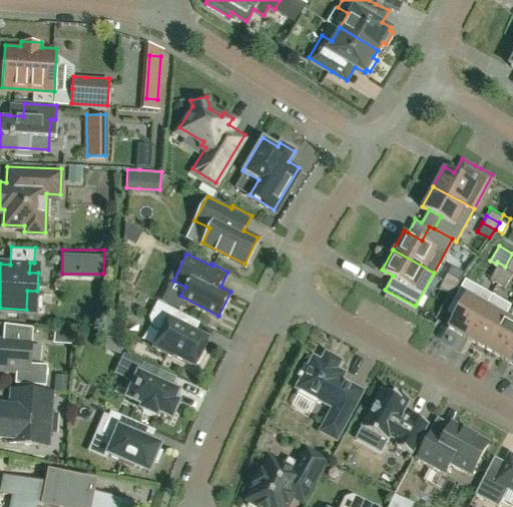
[(497,280),(505,267),(497,262),(496,264),(489,276),(497,280)]
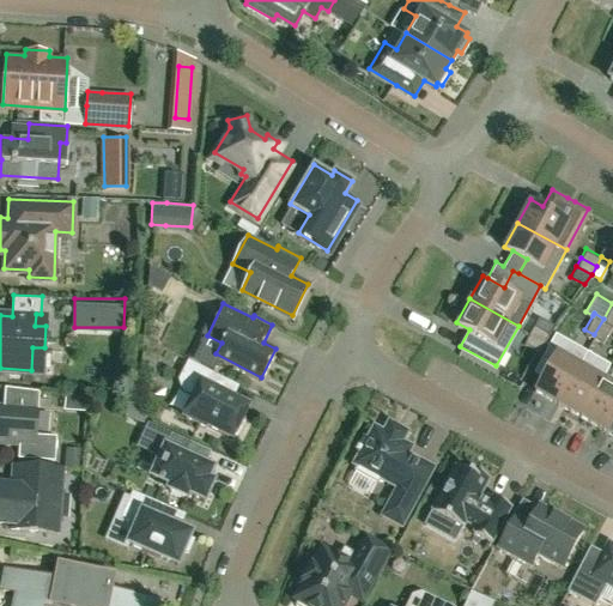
[(538,314),(534,321),(550,329),(554,323),(538,314)]
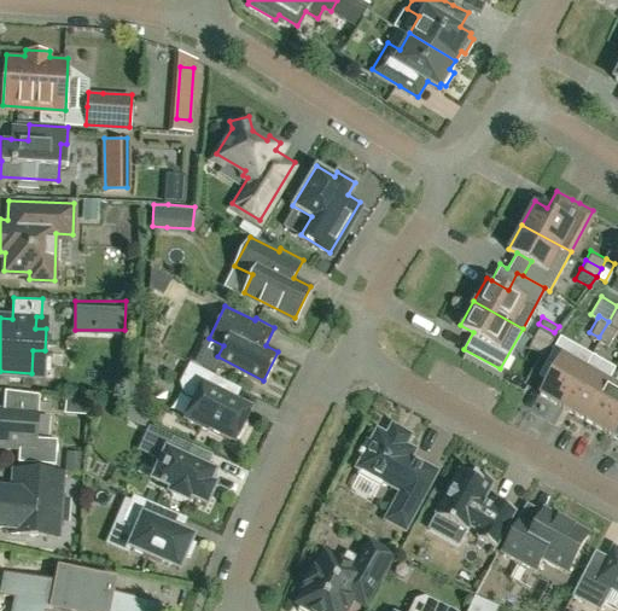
[(617,326),(616,326),(608,321),(599,337),(607,342),(617,326)]
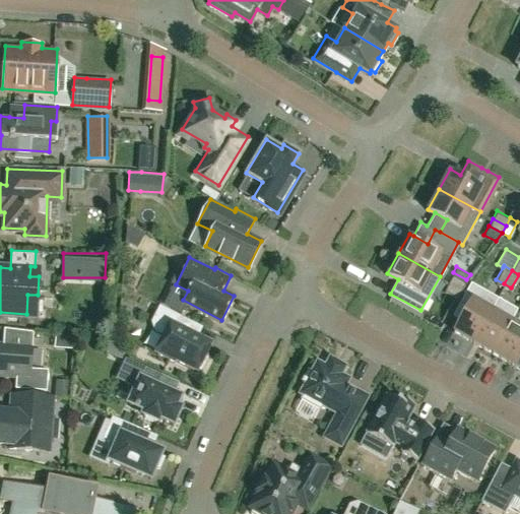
[(448,280),(461,288),(466,279),(453,272),(448,280)]
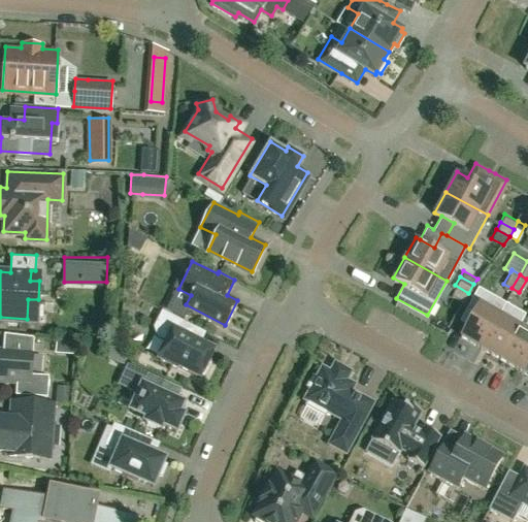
[(468,293),(455,285),(452,292),(465,299),(467,296),(468,293)]
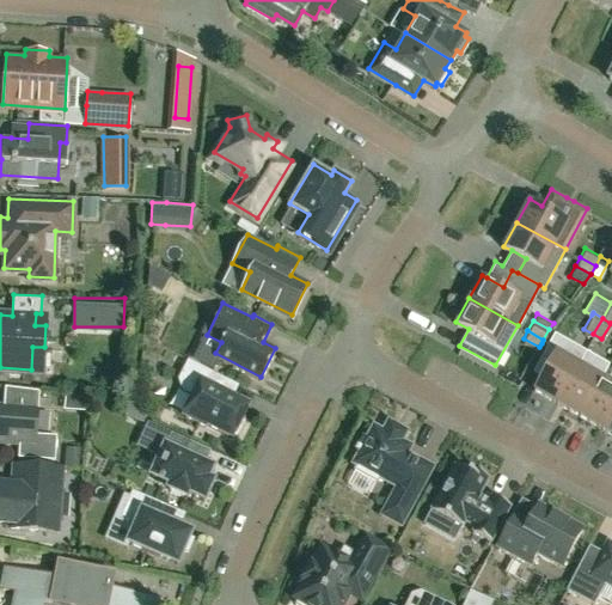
[(534,386),(557,399),(577,362),(586,349),(554,331),(545,346),(532,370),(542,374),(534,386)]
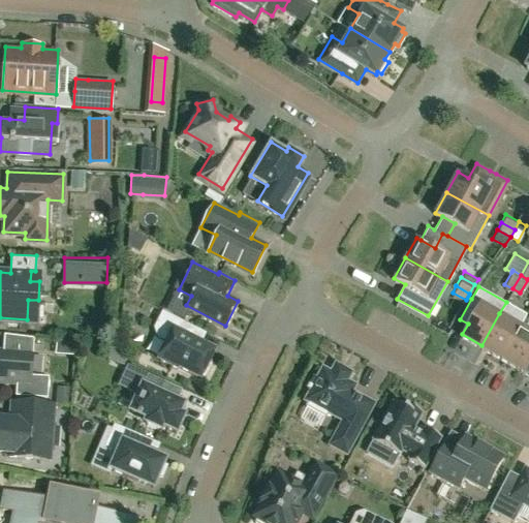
[(499,313),(519,325),(526,313),(506,302),(499,313)]
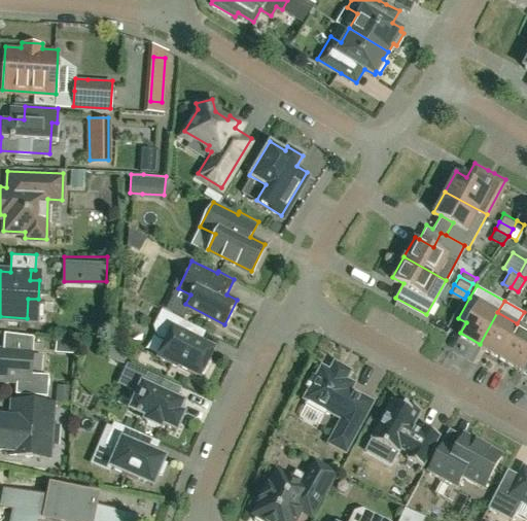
[(177,330),(183,317),(162,307),(152,323),(154,328),(168,336),(159,354),(176,363),(177,361),(200,373),(212,347),(177,330)]
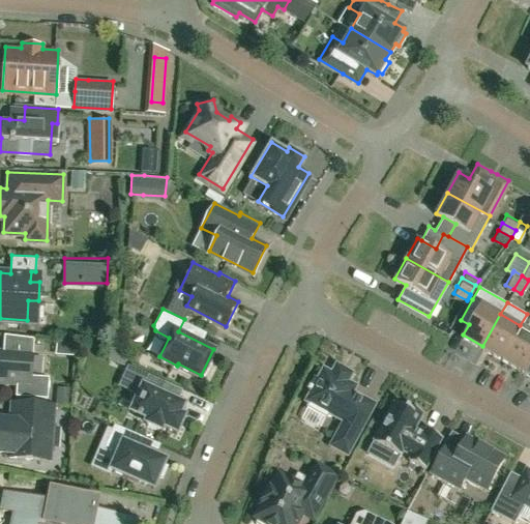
[(502,357),(520,325),(500,314),(482,346),(502,357)]
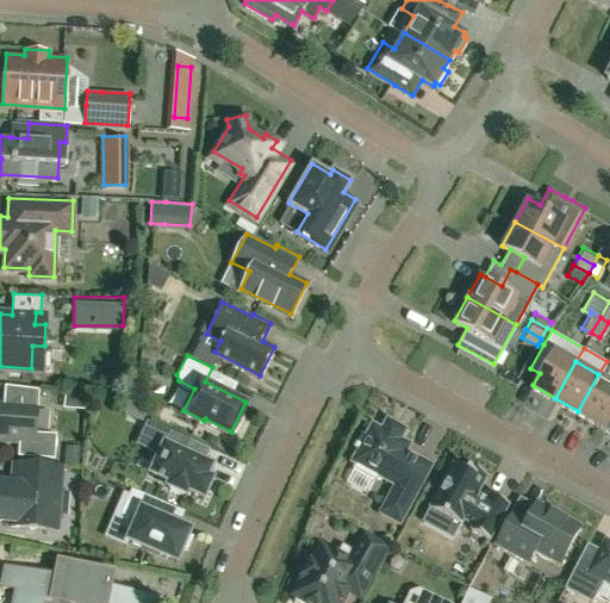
[(601,424),(609,406),(609,380),(598,374),(578,411),(601,424)]
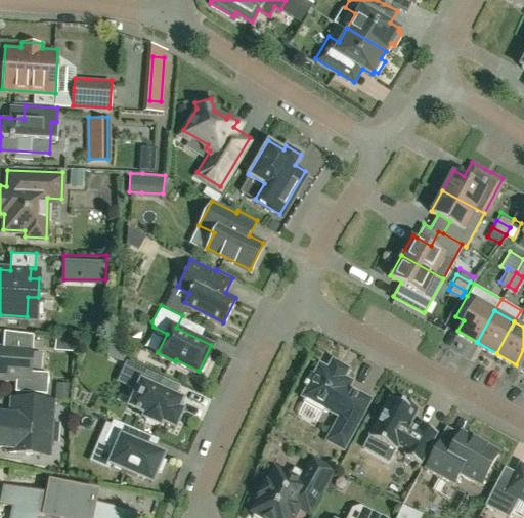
[(33,332),(3,330),(2,347),(0,346),(0,375),(15,377),(14,389),(46,391),(48,371),(30,370),(33,332)]
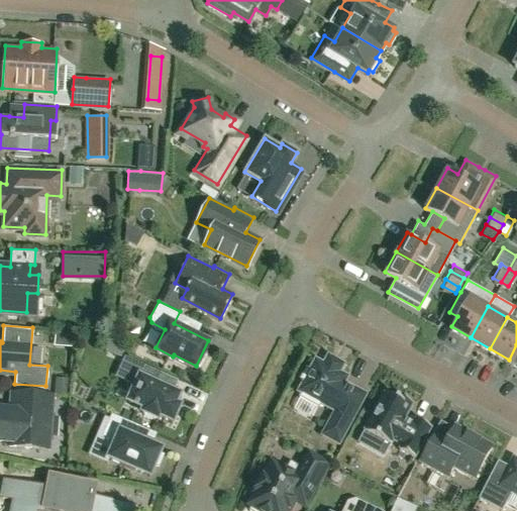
[(176,378),(134,359),(124,353),(116,373),(125,377),(135,382),(128,399),(143,406),(142,410),(157,416),(159,413),(172,419),(179,404),(175,402),(179,393),(171,389),(176,378)]
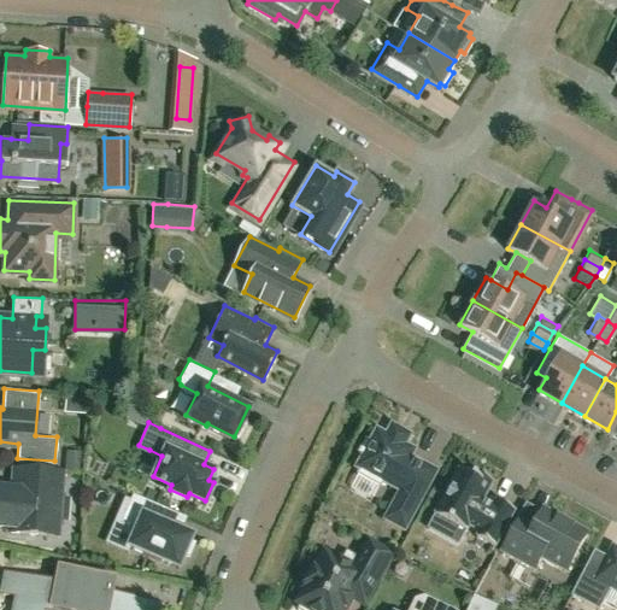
[(427,485),(436,467),(410,453),(413,446),(404,441),(409,434),(389,423),(386,432),(376,426),(369,439),(365,437),(359,449),(363,451),(356,464),(360,465),(358,470),(378,481),(381,477),(399,487),(383,516),(404,527),(427,485)]
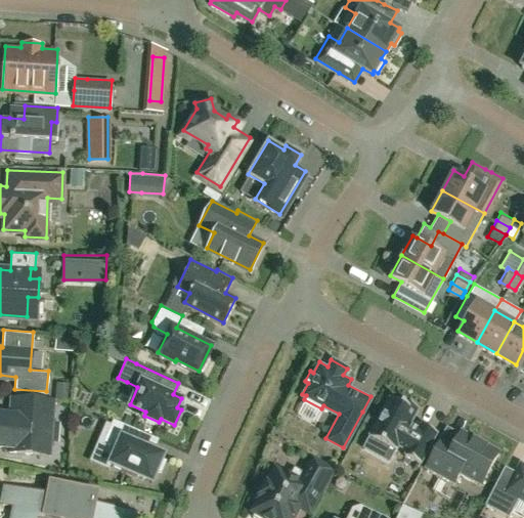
[(389,460),(395,447),(397,443),(406,448),(404,452),(420,461),(436,430),(421,422),(419,426),(409,421),(418,405),(402,397),(401,401),(390,395),(377,419),(368,433),(362,445),(389,460)]
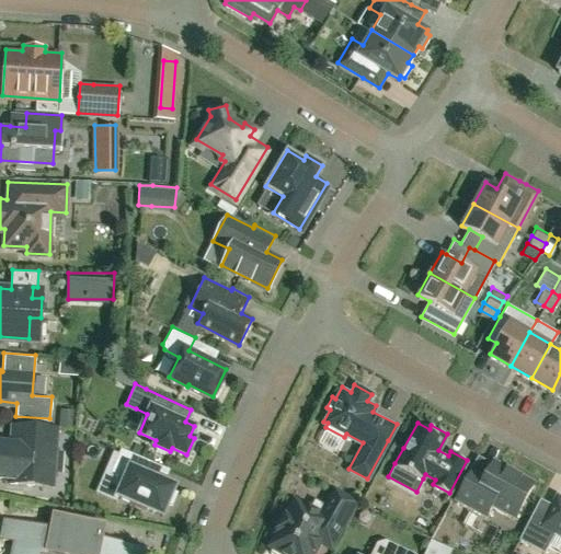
[(56,427),(12,424),(10,441),(0,439),(0,474),(9,475),(8,481),(52,484),(56,427)]
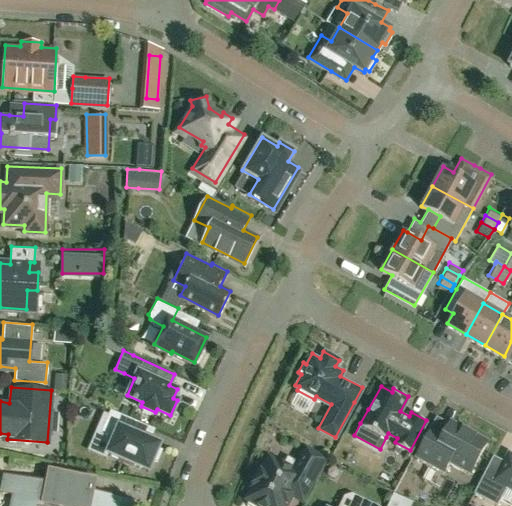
[(131,431),(137,418),(110,407),(100,430),(113,436),(107,451),(148,468),(153,457),(157,459),(161,447),(157,446),(159,442),(131,431)]
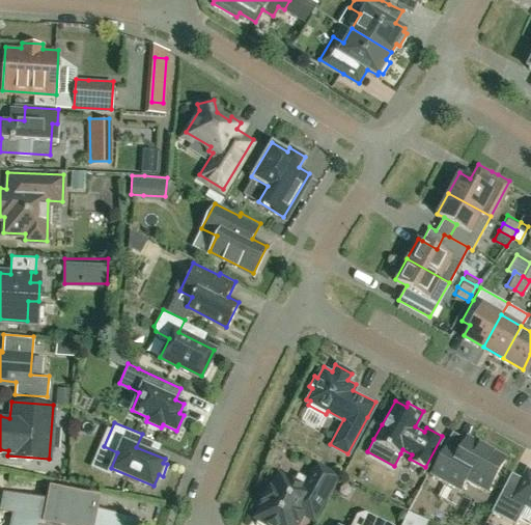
[(452,433),(446,443),(458,450),(465,439),(452,433)]
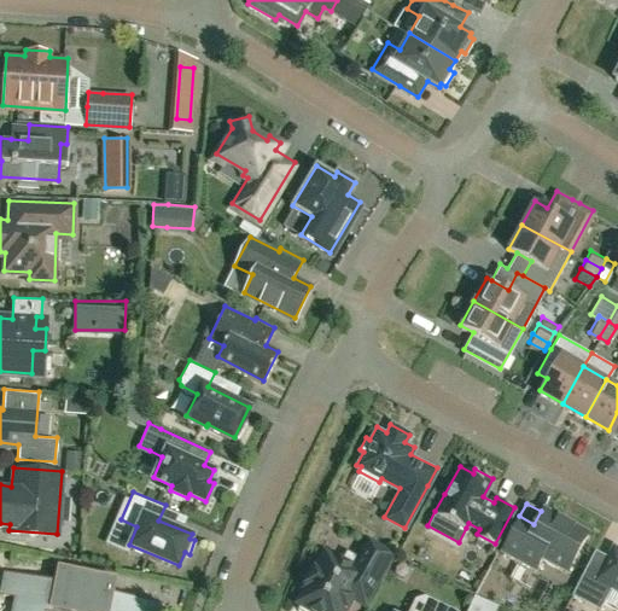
[(534,524),(519,516),(502,548),(535,566),(541,556),(566,569),(578,548),(588,530),(543,506),(541,511),(534,524)]
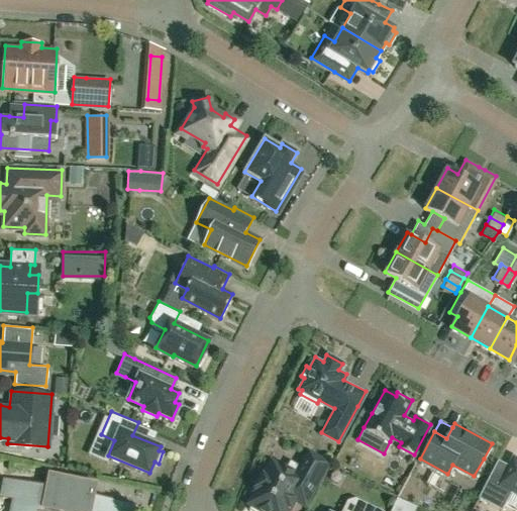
[(306,506),(316,487),(330,462),(307,448),(299,464),(290,458),(286,466),(272,458),(265,472),(262,470),(250,488),(254,490),(247,502),(250,503),(248,507),(255,510),(287,510),(293,500),(306,506)]
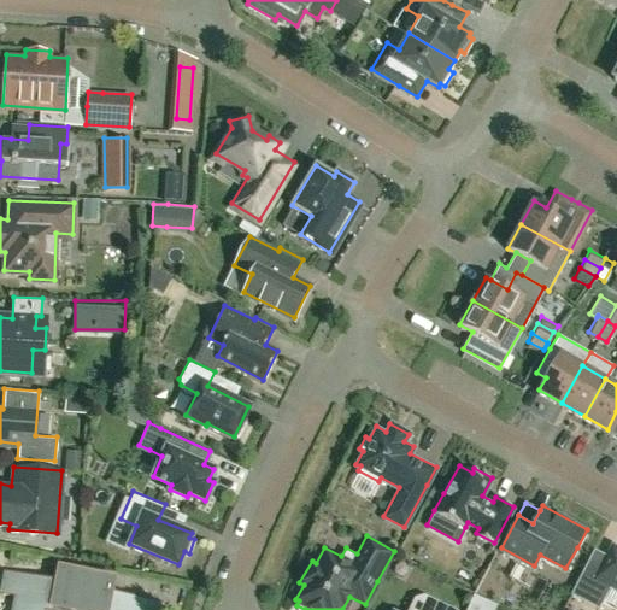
[(597,573),(583,565),(570,592),(599,606),(603,599),(610,585),(616,588),(616,545),(612,543),(605,556),(597,573)]
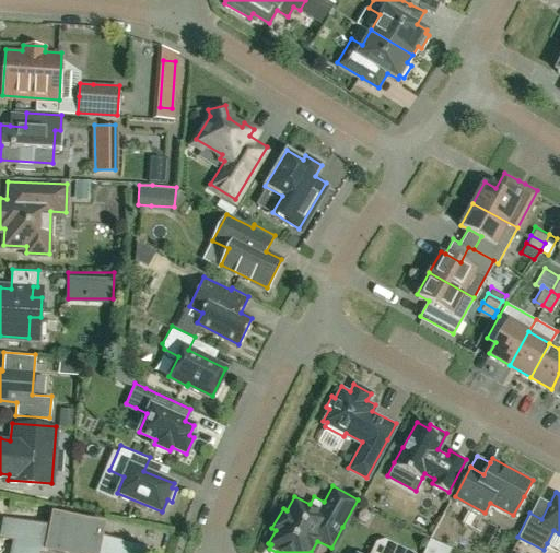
[(536,503),(529,513),(541,519),(549,504),(538,498),(536,503)]
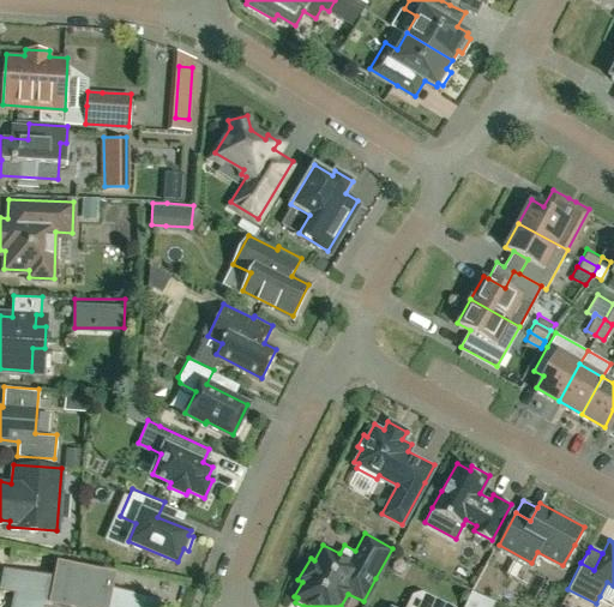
[(114,572),(76,565),(59,562),(55,576),(4,565),(0,581),(0,586),(18,589),(14,606),(161,606),(163,599),(112,588),(114,572)]
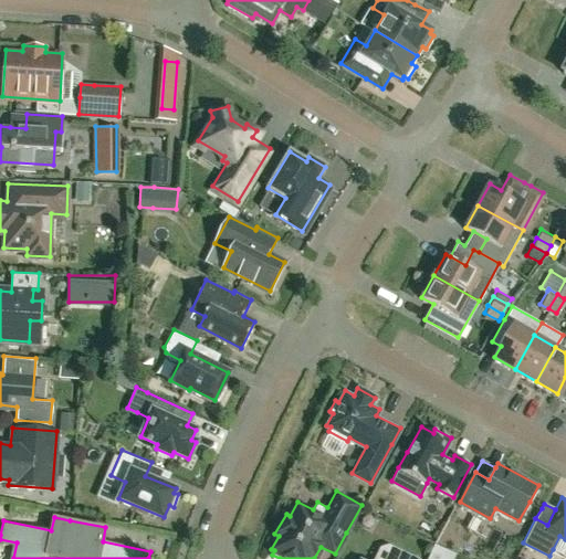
[(565,539),(559,536),(553,549),(565,556),(565,539)]
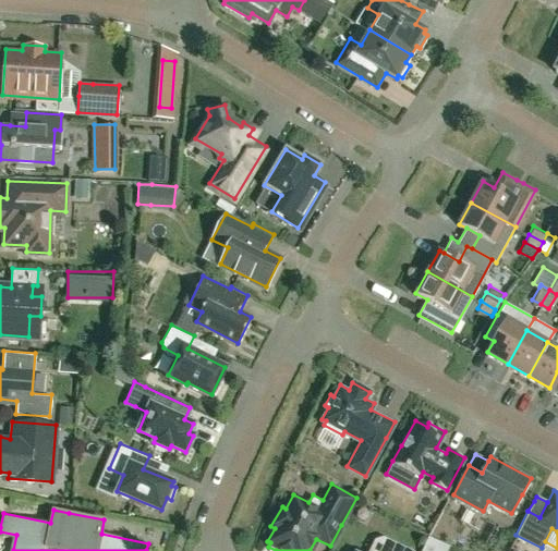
[(412,550),(413,549),(383,535),(376,537),(368,550),(355,550),(412,550)]
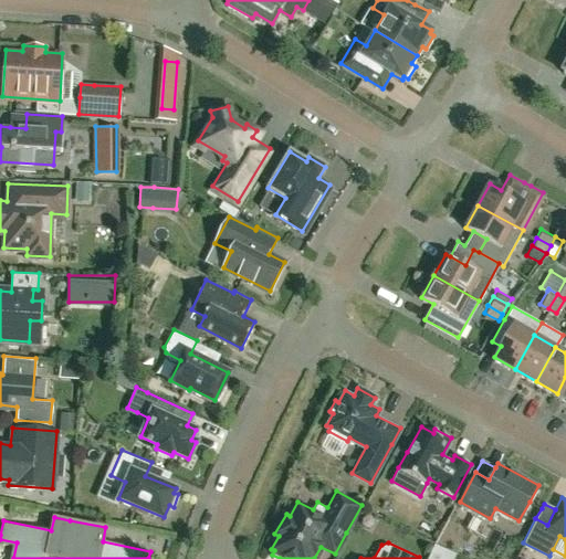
[(453,558),(457,552),(435,542),(426,558),(453,558)]
